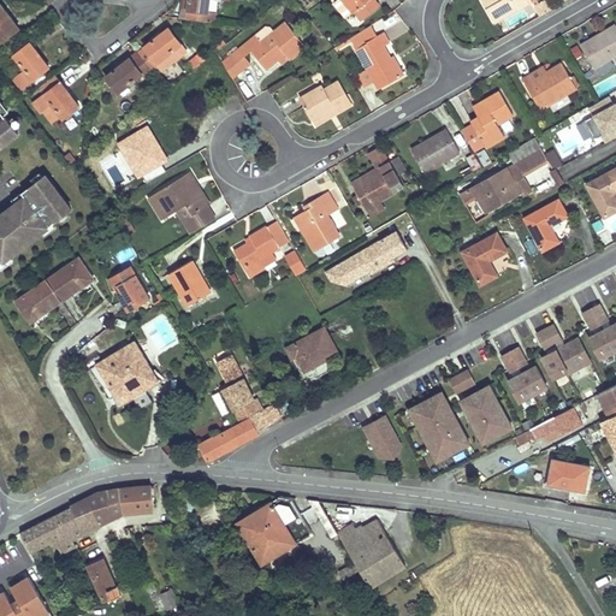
[(207,21),(208,12),(208,11),(209,0),(182,0),(181,17),(207,21)]
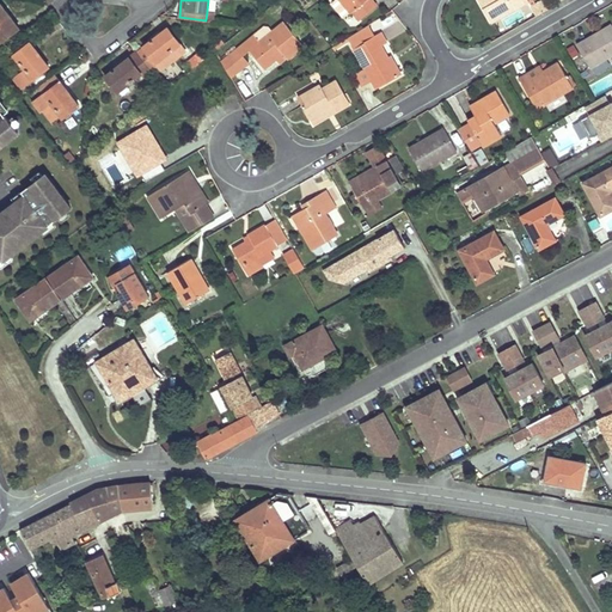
[(340,0),(352,13),(353,12),(360,19),(375,6),(371,0),(340,0)]
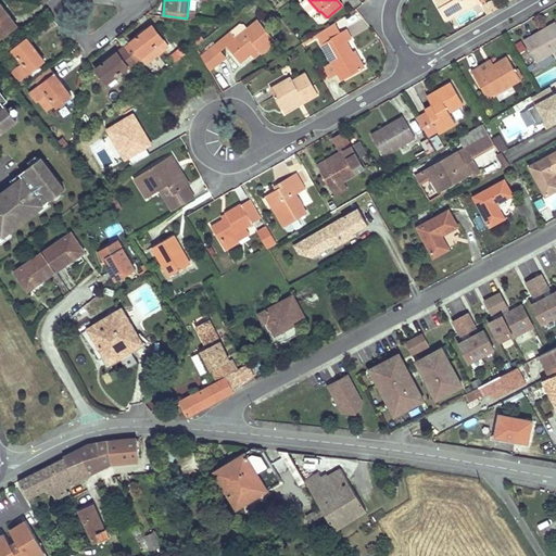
[(434,0),(446,20),(480,0),(434,0)]
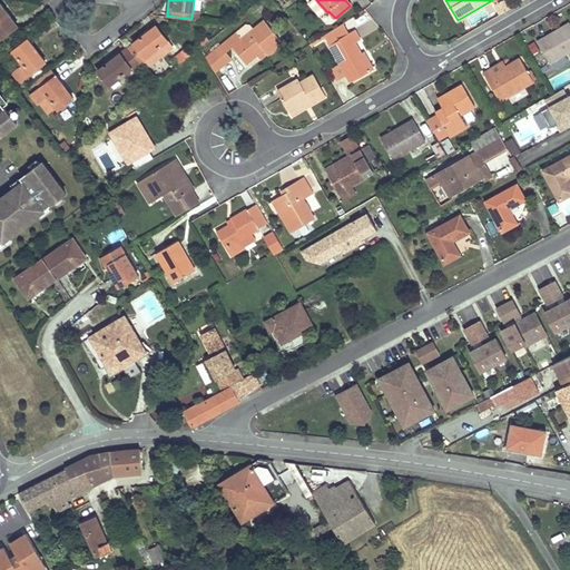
[(501,0),(498,2),(495,5),(501,15),(510,9),(504,0),(501,0)]
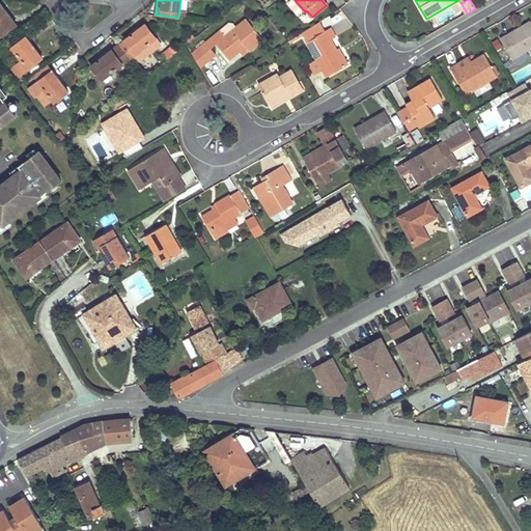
[(7,19),(10,16),(0,3),(0,36),(14,27),(7,19)]
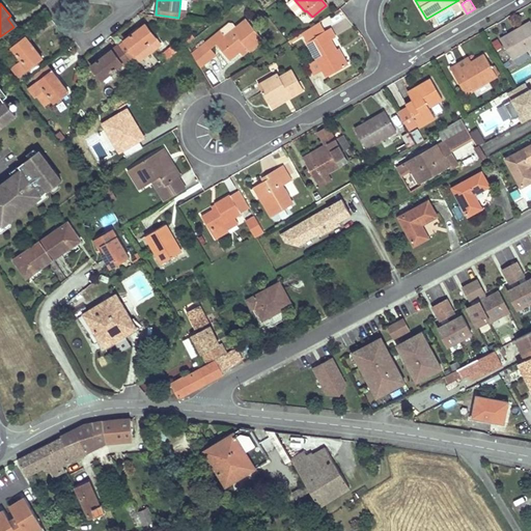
[(17,25),(10,16),(7,19),(14,27),(17,25)]
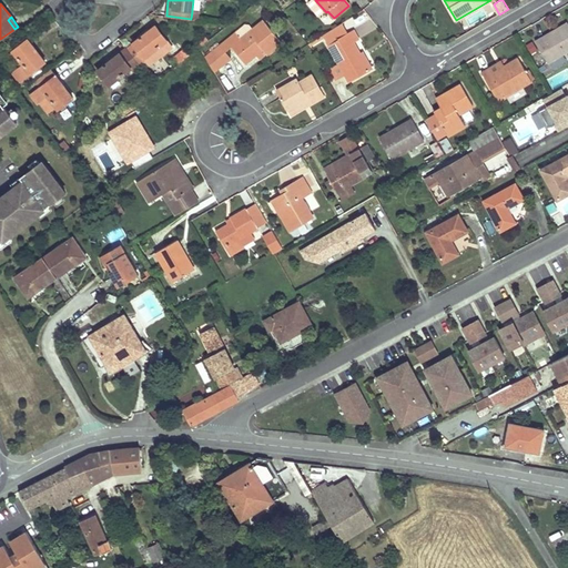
[(241,39),(236,32),(221,44),(205,57),(214,71),(231,58),(225,51),(231,47),(244,63),(256,53),(263,49),(265,53),(267,54),(281,43),(263,21),(241,39)]
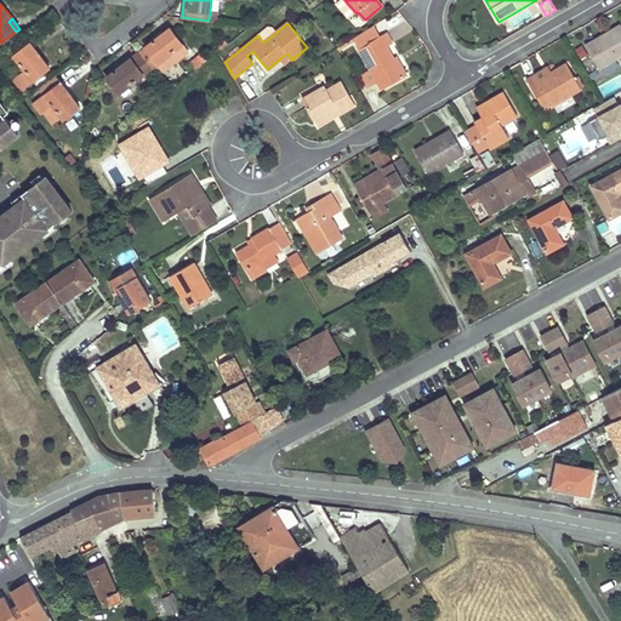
[(598,68),(599,68),(619,57),(620,55),(620,24),(585,46),(598,68)]
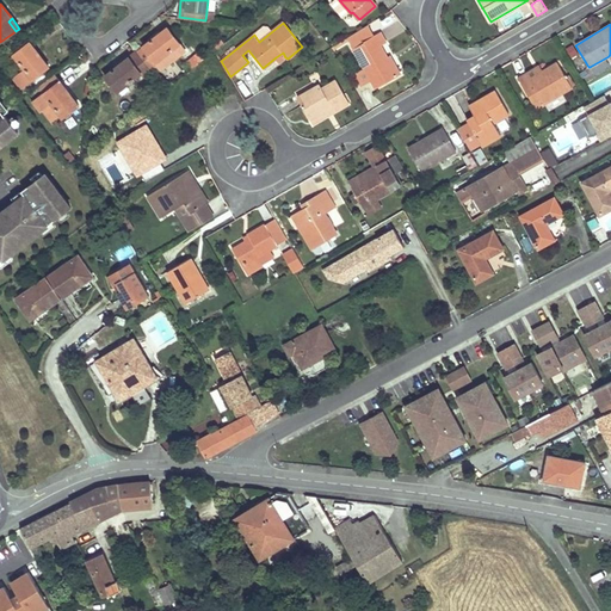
[(366,25),(347,37),(349,39),(350,41),(355,49),(352,50),(353,50),(363,67),(364,69),(370,80),(375,88),(397,74),(388,57),(381,45),(386,42),(380,32),(374,36),(366,25)]
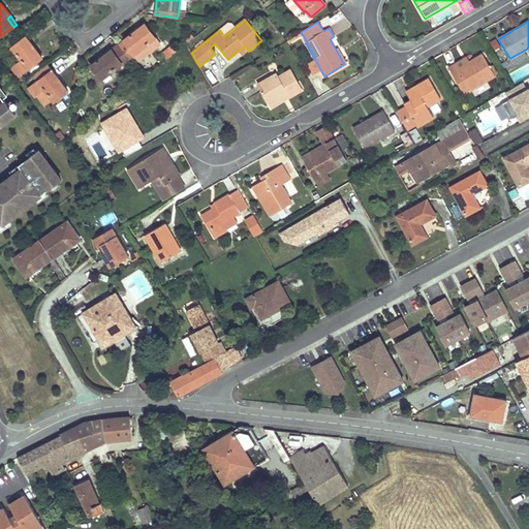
[(124,40),(141,60),(160,44),(145,24),(124,40)]
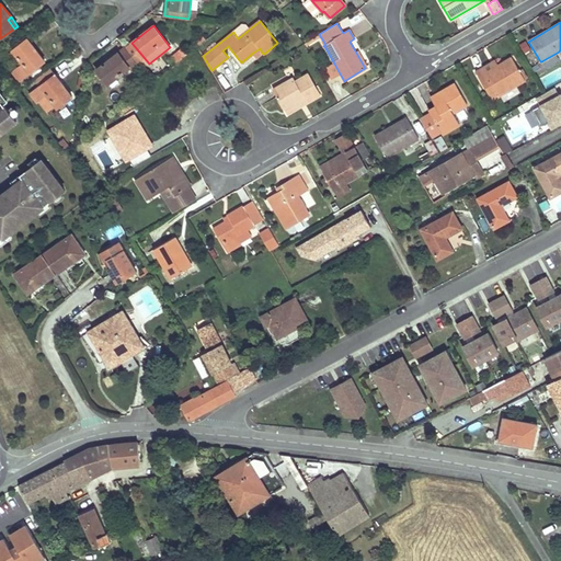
[(319,34),(304,43),(306,46),(320,36),(319,34)]
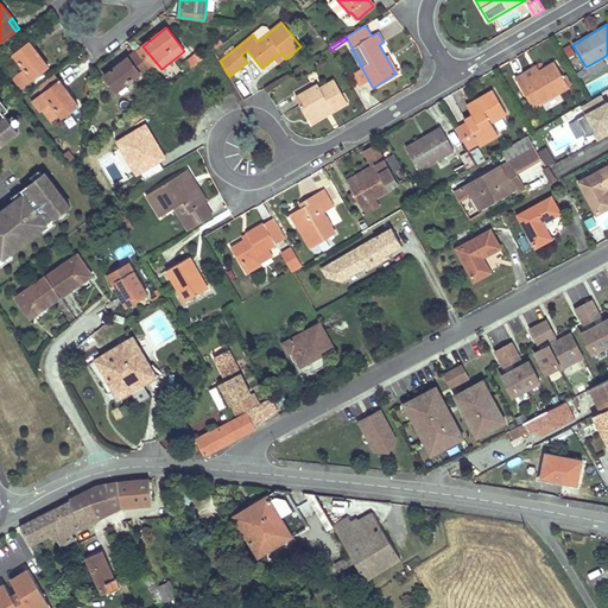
[(43,71),(49,67),(30,42),(14,55),(25,70),(14,78),(21,88),(33,78),(36,82),(45,74),(43,71)]
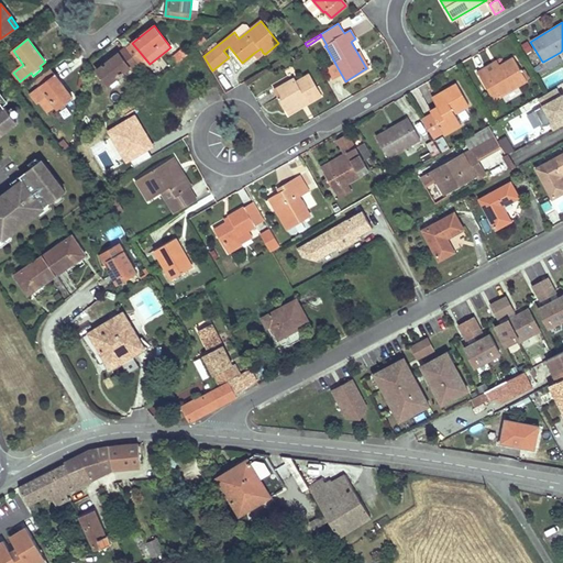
[(370,67),(360,51),(357,53),(366,68),(370,67)]
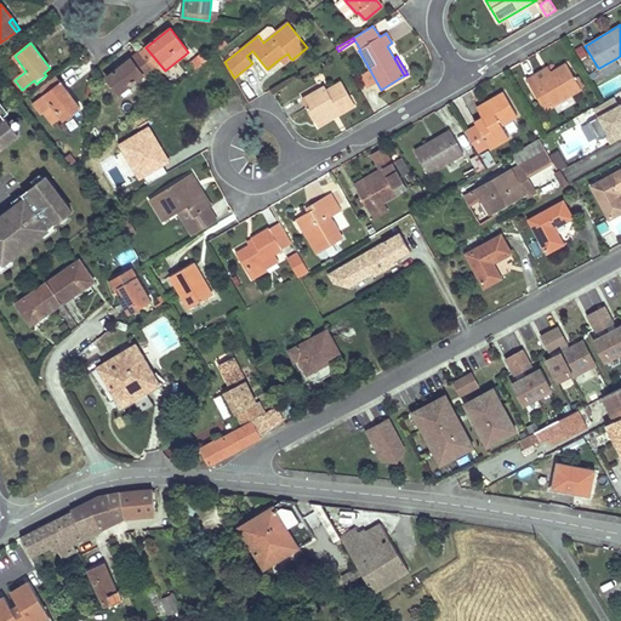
[(191,62),(195,68),(201,63),(197,57),(191,62)]
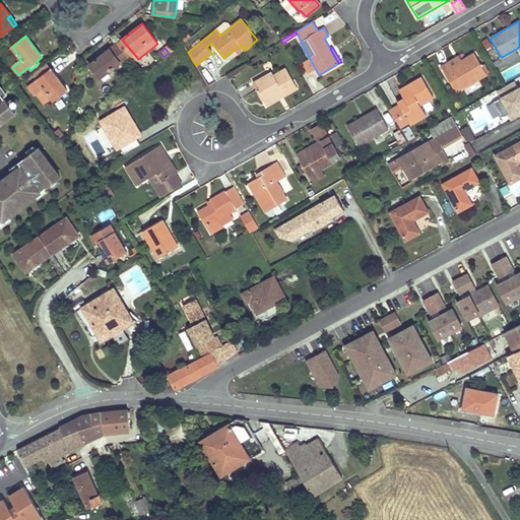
[(505,62),(519,53),(519,51),(518,48),(502,57),(505,62)]
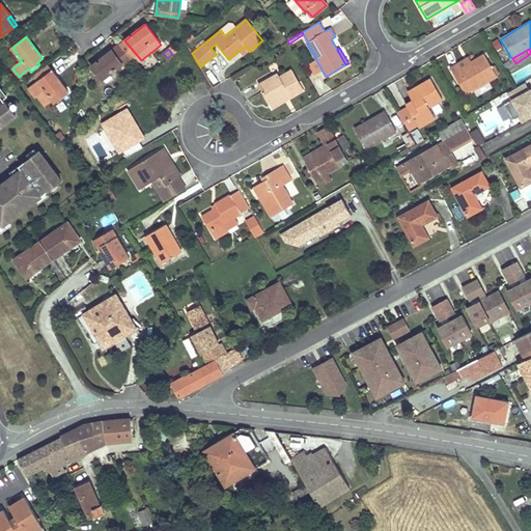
[(91,65),(102,80),(104,79),(107,82),(112,78),(109,74),(122,64),(112,50),(91,65)]
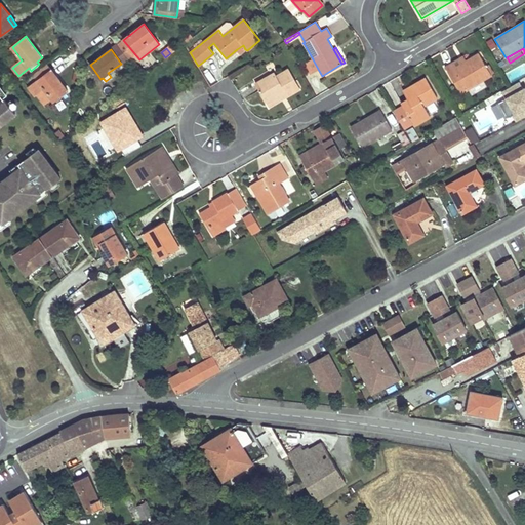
[(479,54),(467,61),(456,68),(453,63),(445,68),(457,87),(458,87),(461,93),(491,76),(479,54)]
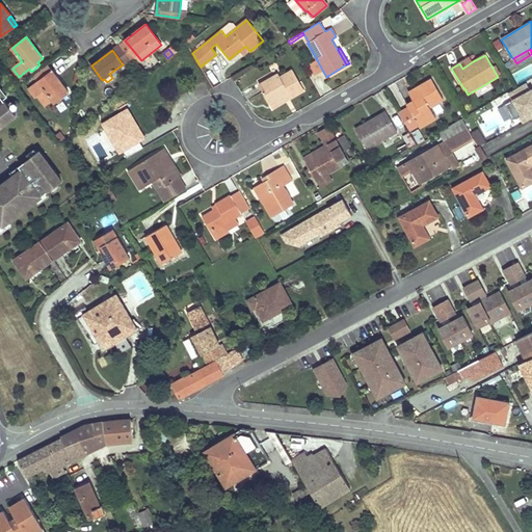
[(473,61),(471,57),(459,63),(462,69),(473,61)]
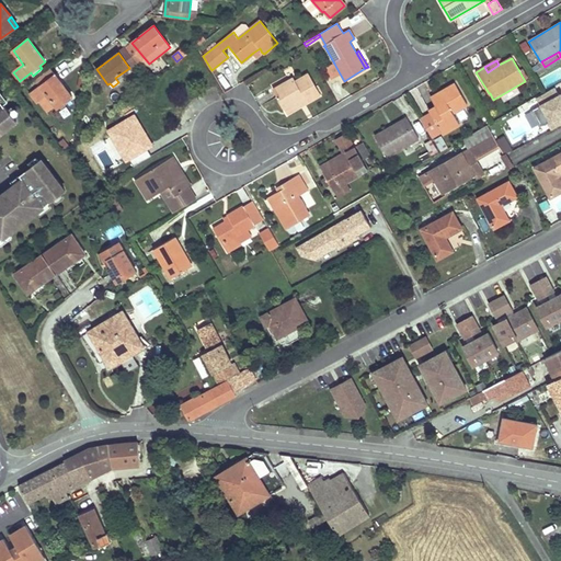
[(334,64),(325,68),(332,78),(340,73),(334,64)]
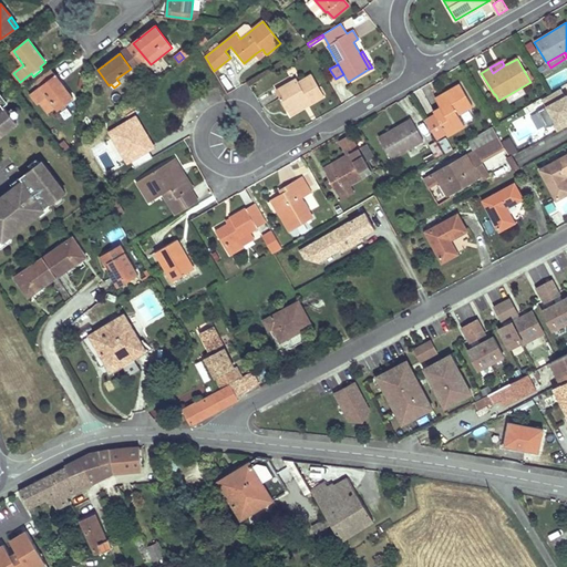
[(55,74),(31,94),(38,103),(48,95),(59,110),(73,98),(55,74)]
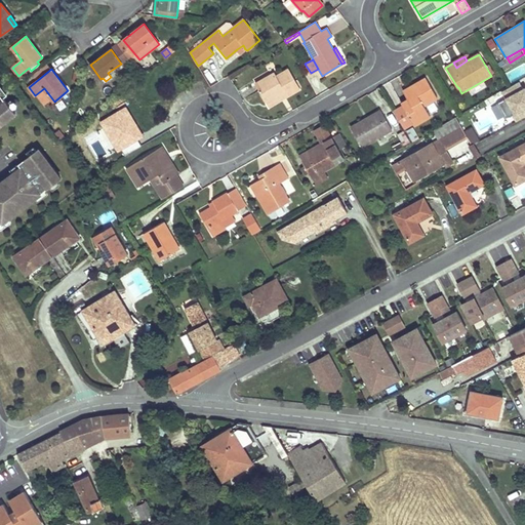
[(282,91),(285,97),(300,88),(289,69),(277,76),(275,73),(255,83),(267,103),(279,95),(278,93),(282,91)]
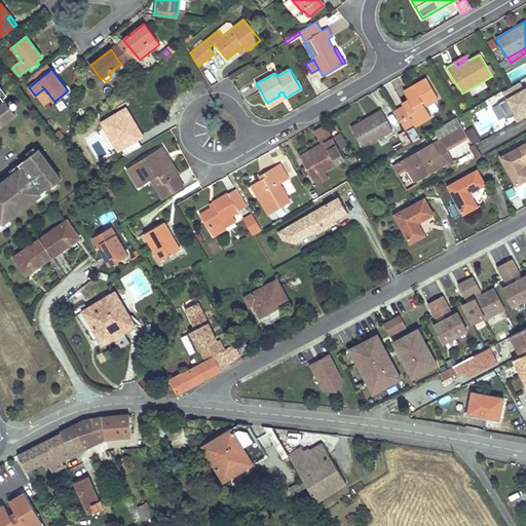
[(413,98),(409,100),(402,104),(403,105),(414,124),(415,125),(431,116),(424,105),(437,97),(426,79),(409,89),(413,98)]
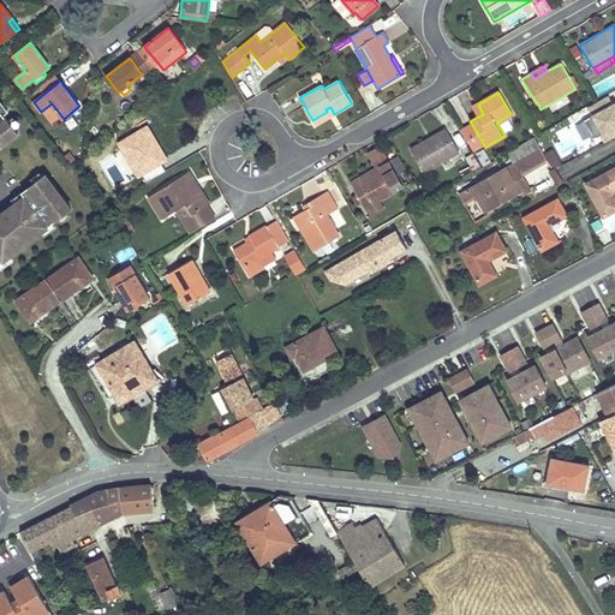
[(614,136),(614,102),(611,94),(581,109),(601,144),(614,136)]
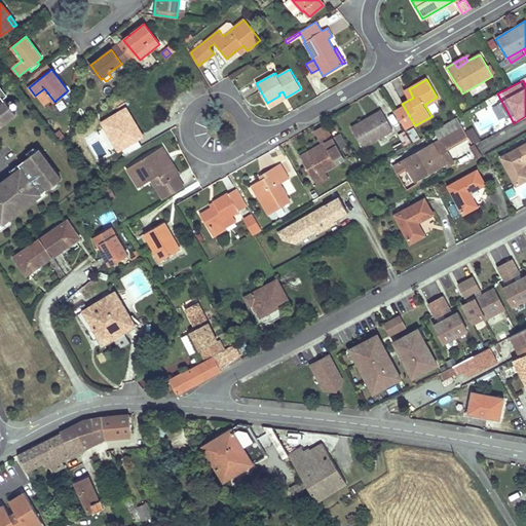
[(409,89),(405,91),(409,100),(413,98),(409,89)]
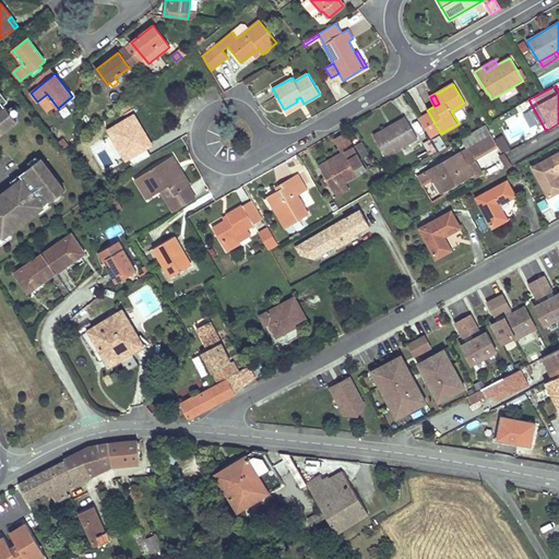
[(286,114),(304,104),(300,97),(296,99),(297,102),(284,109),(286,114)]
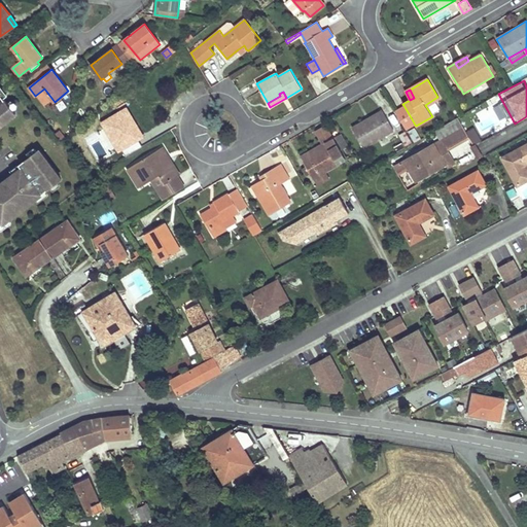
[(0,93),(0,125),(15,113),(0,93)]
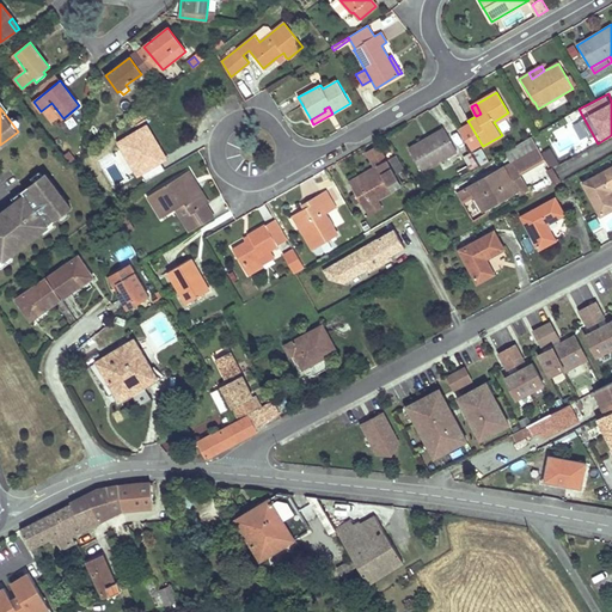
[(577,118),(549,140),(563,158),(592,136),(577,118)]
